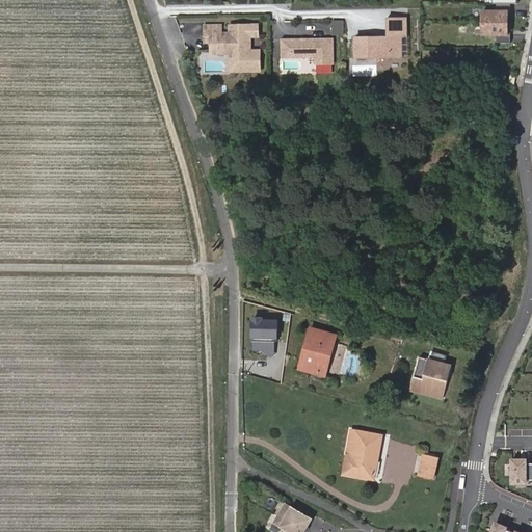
[(498,11),(483,11),(483,23),(508,23),(508,11),(511,11),(511,3),(498,3),(498,11)]
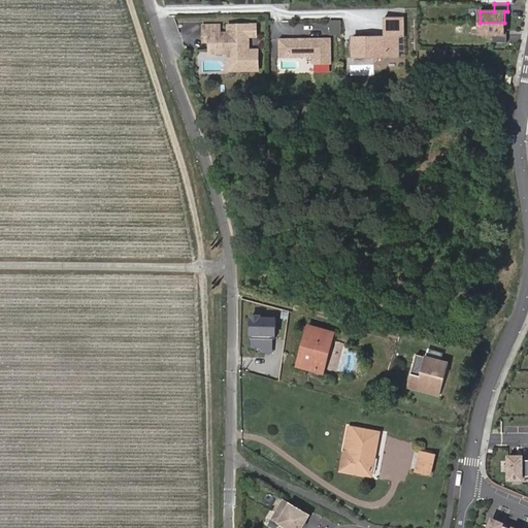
[(386,18),(386,36),(401,36),(401,56),(406,56),(406,18),(386,18)]
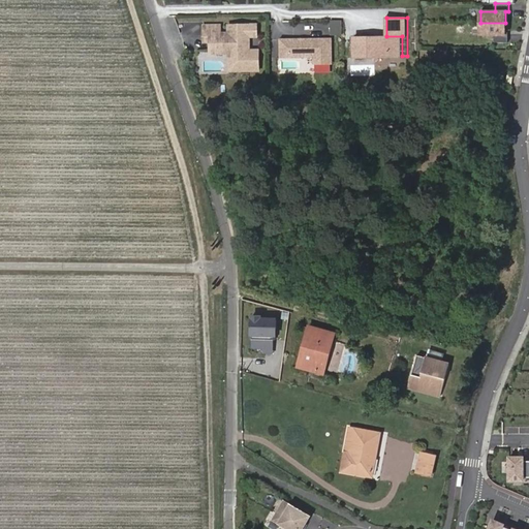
[(343,20),(333,20),(333,30),(343,30),(343,20)]
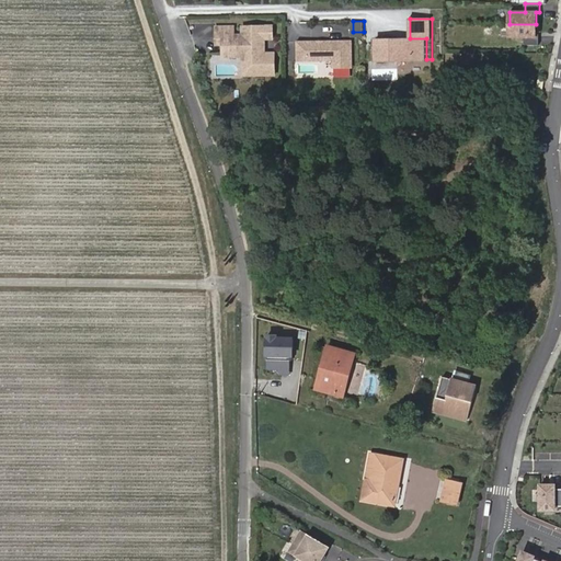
[(238,24),(219,24),(219,34),(229,34),(229,42),(227,42),(227,55),(238,56),(247,64),(247,73),(278,73),(278,52),(267,52),(261,45),(265,43),(268,43),(268,37),(276,37),(276,24),(245,24),(245,33),(238,33),(238,24)]
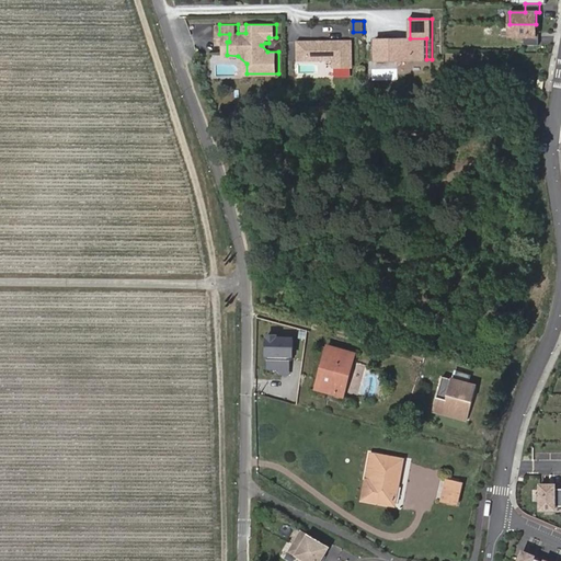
[(536,36),(536,24),(510,24),(510,36),(525,36),(525,45),(539,45),(539,36),(536,36)]
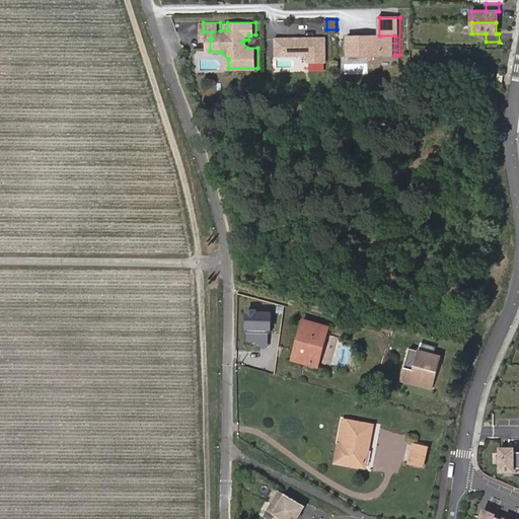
[(394,55),(394,35),(379,35),(349,35),(349,55),(394,55)]
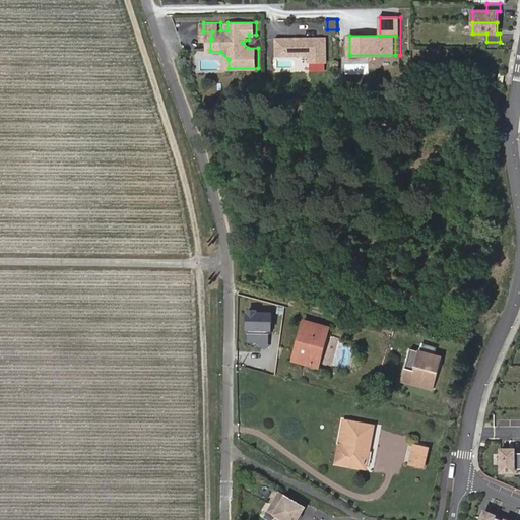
[(327,38),(277,38),(277,57),(308,57),(308,62),(327,62),(327,38)]
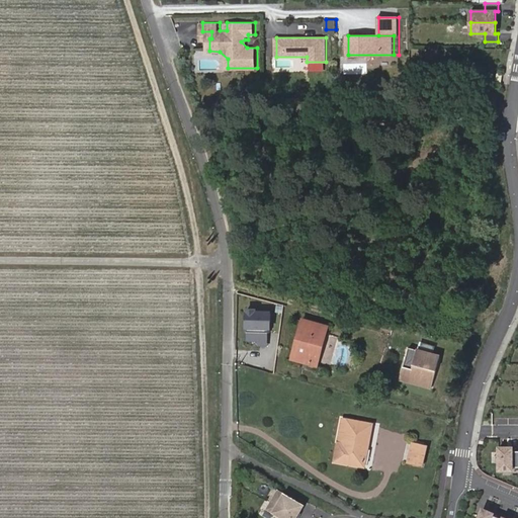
[(228,59),(220,52),(220,69),(228,68),(228,59)]
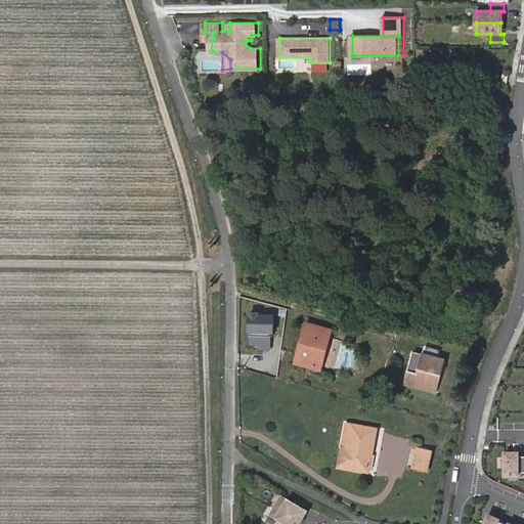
[(249,345),(273,347),(274,334),(280,334),(282,313),(251,311),(249,345)]
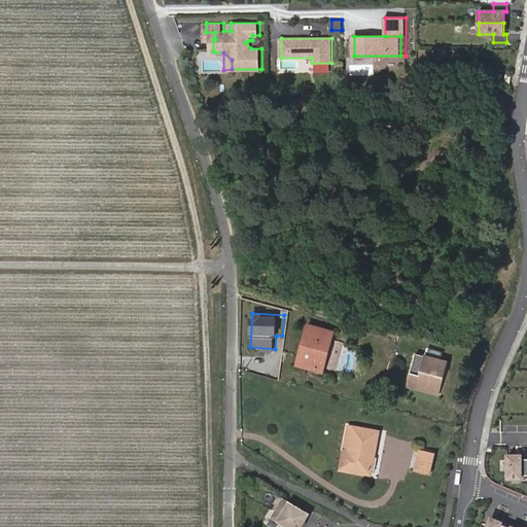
[(310,366),(308,370),(322,374),(332,335),(308,327),(303,346),(306,347),(301,363),(310,366)]
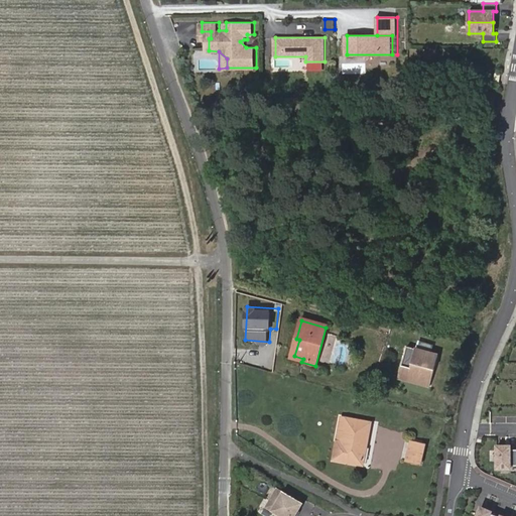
[(290,359),(301,362),(303,359),(294,356),(299,340),(296,339),(290,359)]
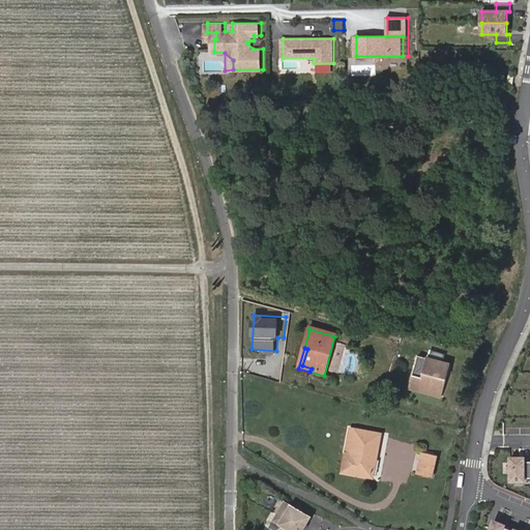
[(449,365),(418,357),(409,389),(441,398),(449,365)]
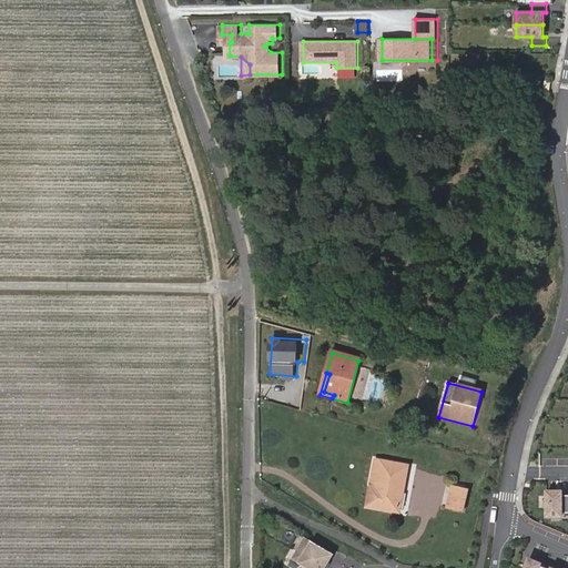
[(392,421),(389,430),(406,436),(408,425),(392,421)]
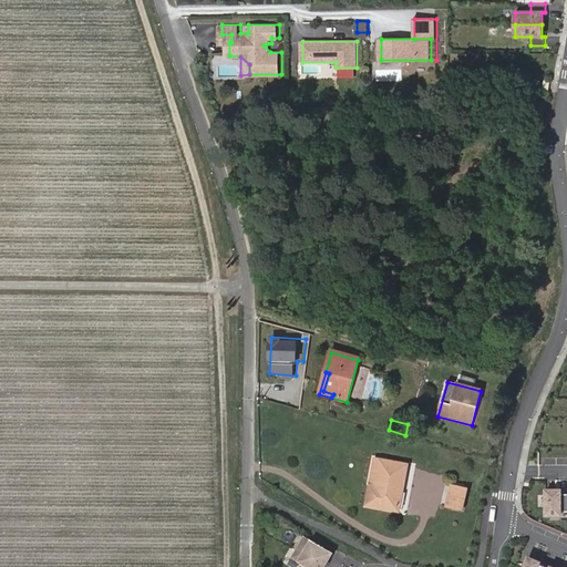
[(375,486),(370,486),(367,506),(399,512),(408,465),(380,460),(375,486)]
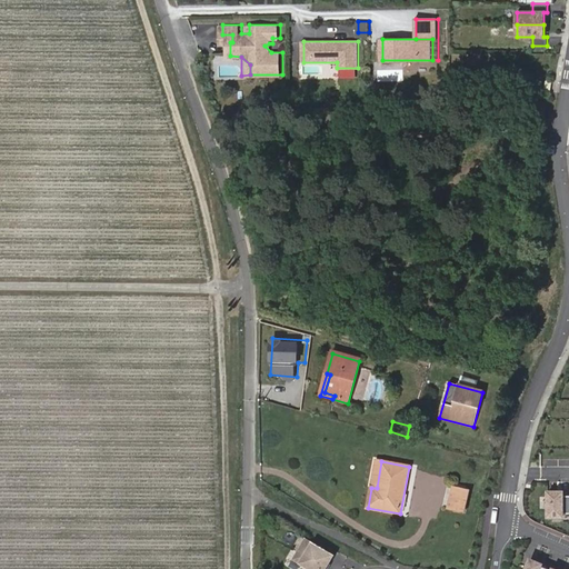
[(376,461),(371,488),(377,488),(381,461),(376,461)]
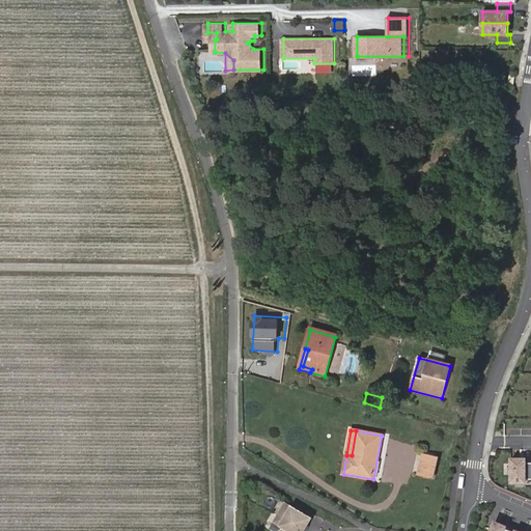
[(423,454),(419,474),(432,476),(437,457),(423,454)]
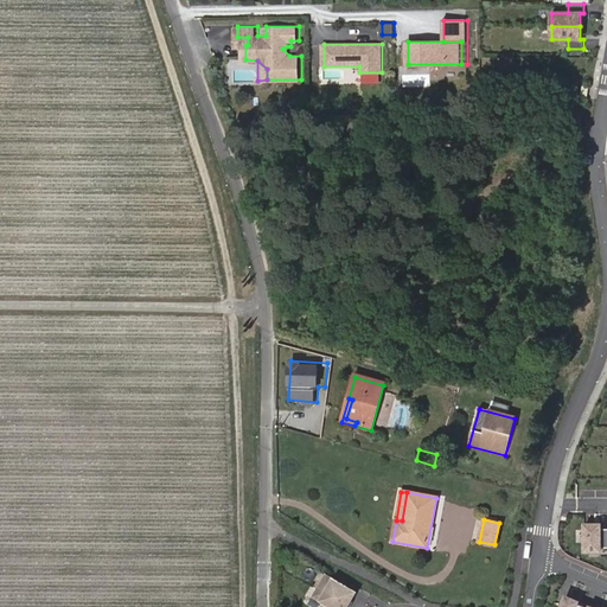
[(600,524),(585,524),(585,550),(600,550),(600,548),(606,547),(606,528),(600,529),(600,524)]
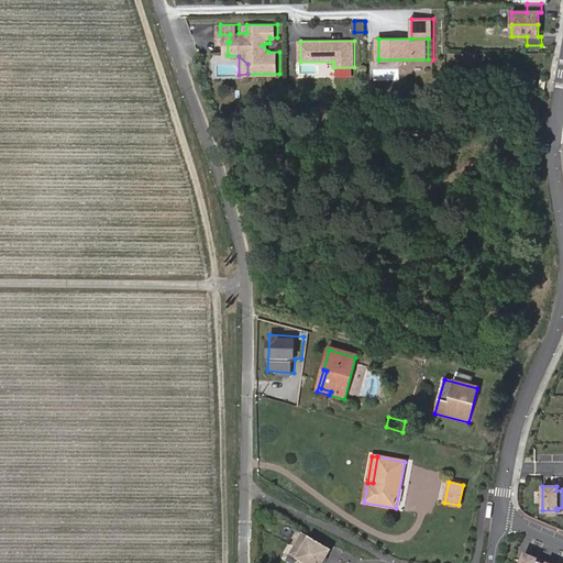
[(321,562),(330,549),(301,532),(290,553),(305,562),(304,562),(321,562)]
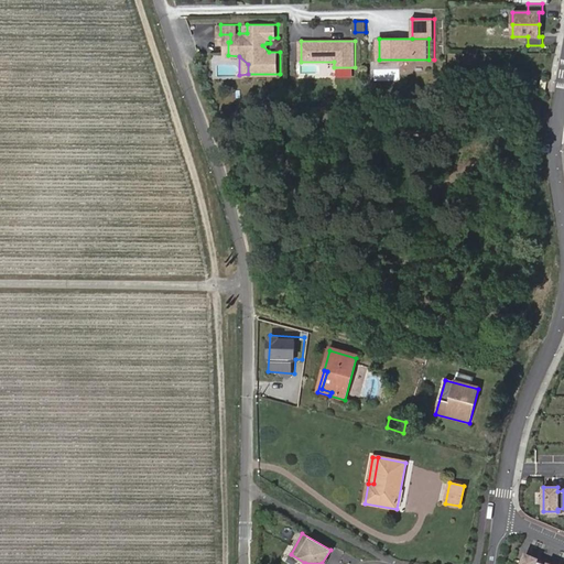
[(525,554),(521,563),(534,563),(537,561),(537,560),(525,554)]
